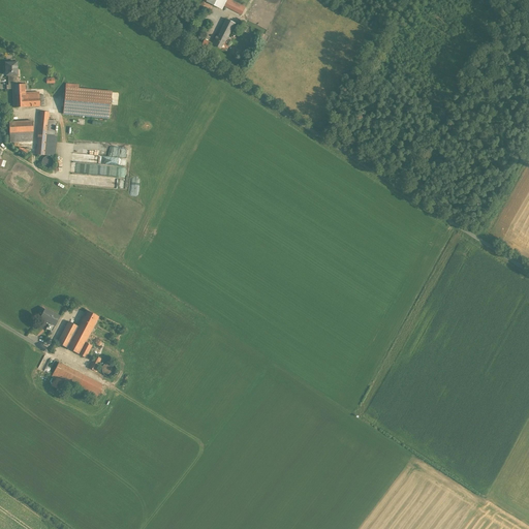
[(213,0),(243,13),(248,3),(241,0),(213,0)]
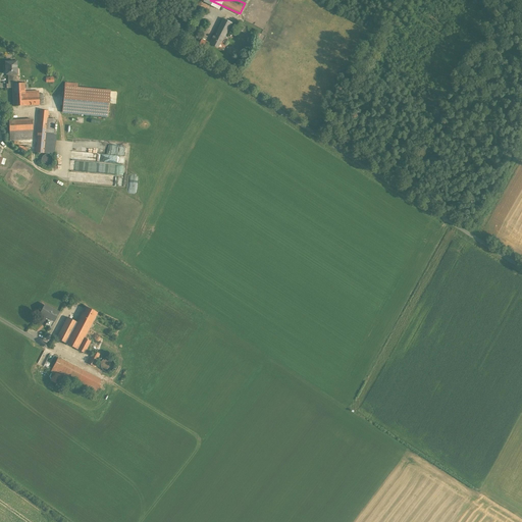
[(233,17),(224,13),(212,38),(221,42),(233,17)]
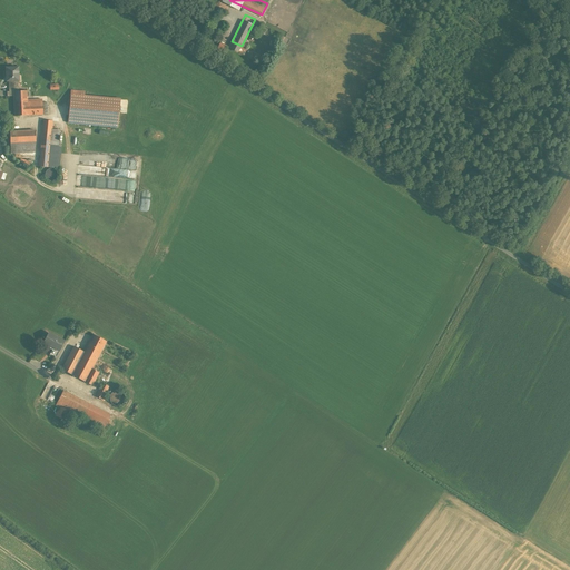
[(224,53),(228,47),(222,42),(216,49),(224,53)]
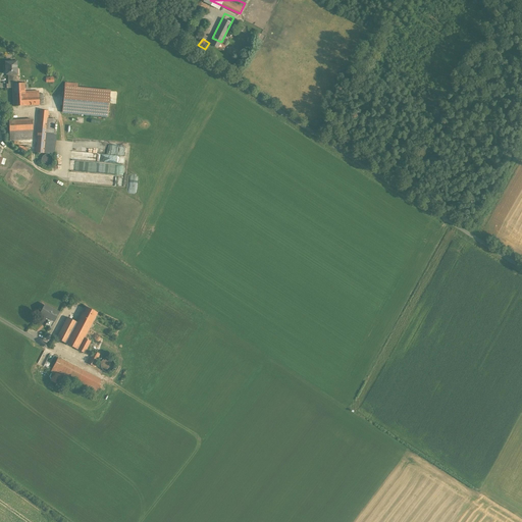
[(9,62),(5,62),(6,74),(9,74),(9,81),(8,81),(8,84),(12,84),(17,84),(16,68),(17,68),(16,62),(9,62)]
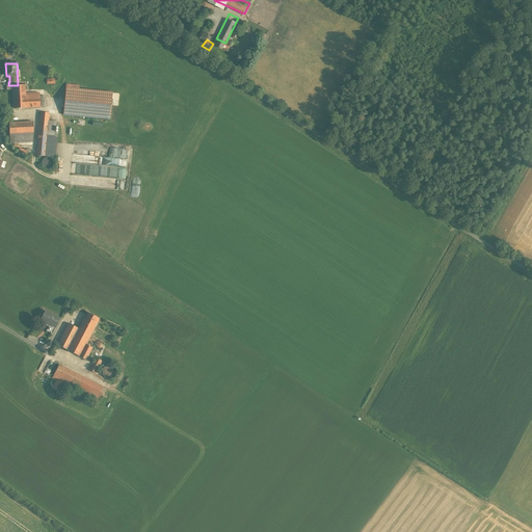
[(79,85),(67,84),(64,114),(77,115),(109,118),(111,92),(78,89),(79,85)]
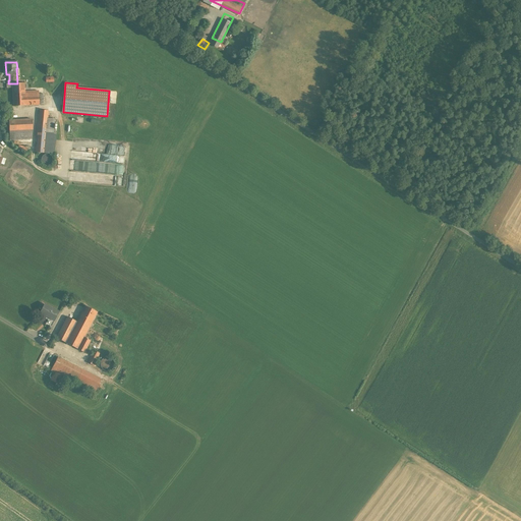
[(17,83),(12,83),(12,88),(13,106),(44,105),(43,94),(39,94),(39,92),(30,92),(30,93),(24,93),(24,83),(17,83)]
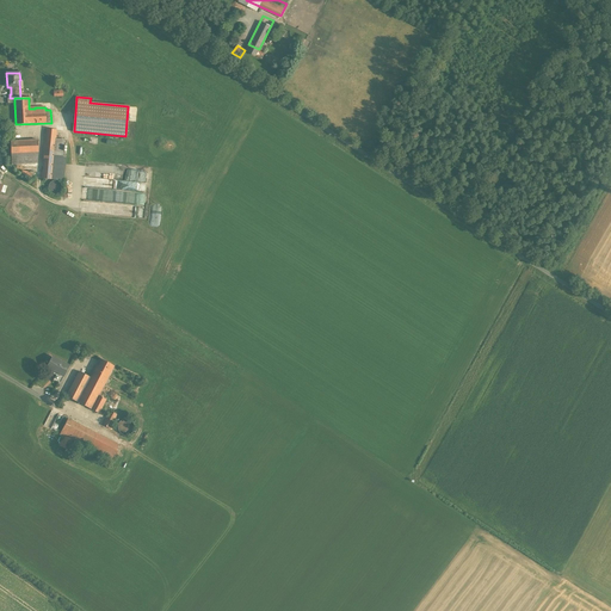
[(56,130),(47,129),(42,179),(54,180),(56,156),(62,156),(63,140),(55,139),(56,130)]
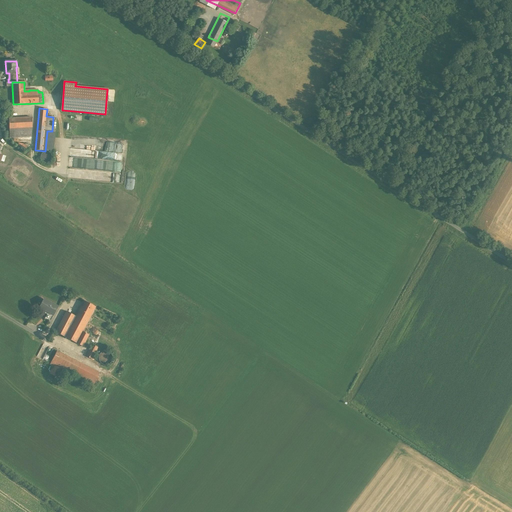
[(32,117),(9,118),(9,138),(31,137),(32,127),(32,117)]
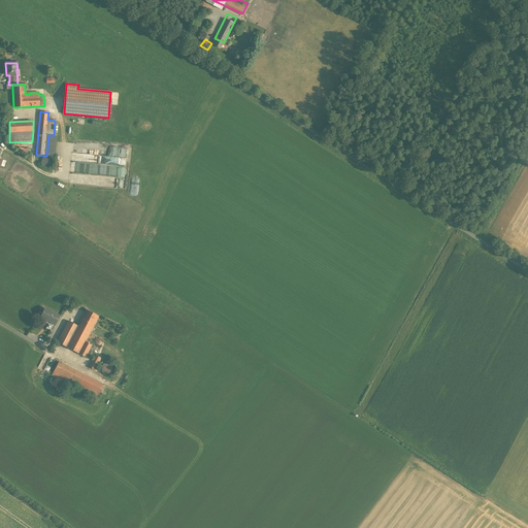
[(51,158),(48,158),(46,158),(44,159),(43,160),(42,162),(42,164),(43,166),(44,167),(45,168),(47,168),(50,168),(52,167),(53,166),(54,164),(54,162),(53,161),(52,159),(51,158)]
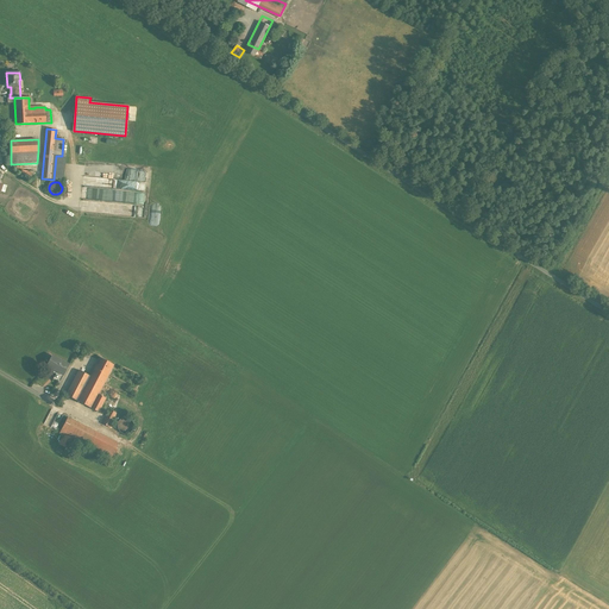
[(85,200),(144,205),(144,190),(86,187),(85,200)]
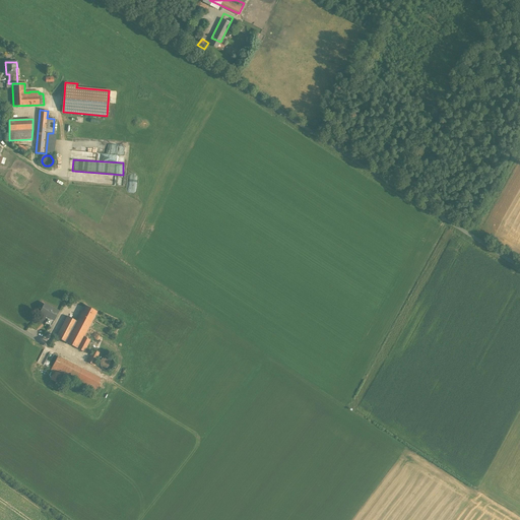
[(50,327),(58,312),(44,304),(40,313),(49,317),(45,324),(50,327)]
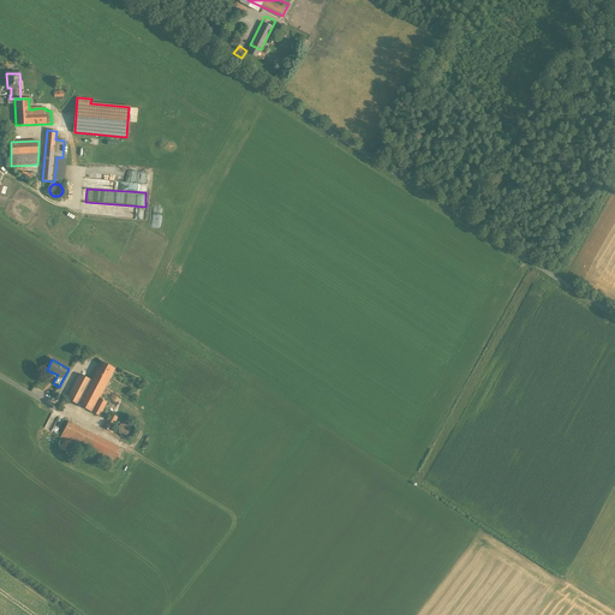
[(79,374),(66,399),(102,417),(109,404),(99,399),(115,369),(101,362),(91,380),(79,374)]
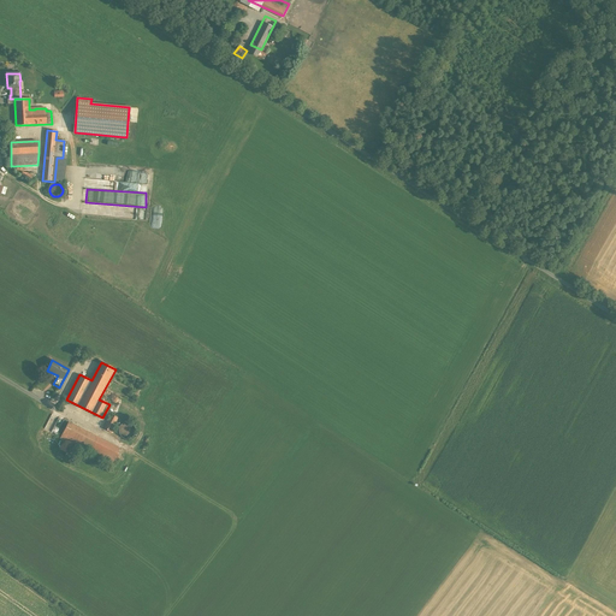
[(118,418),(112,415),(105,430),(112,433),(114,428),(113,428),(118,418)]
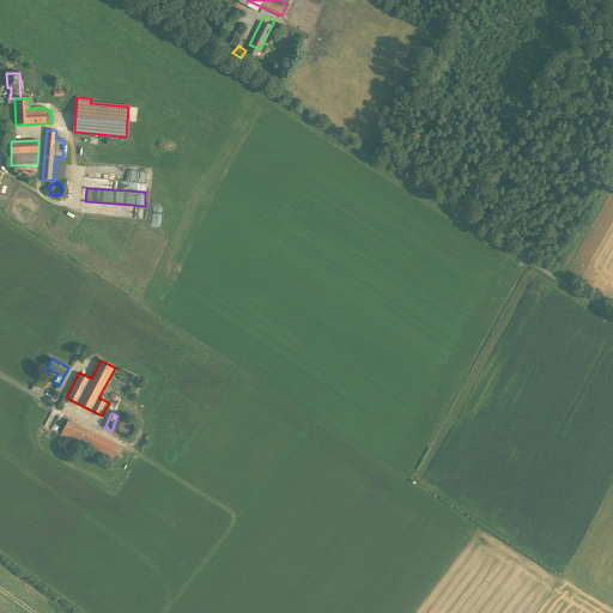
[(119,447),(68,420),(60,436),(64,438),(59,447),(68,451),(73,442),(110,461),(119,447)]
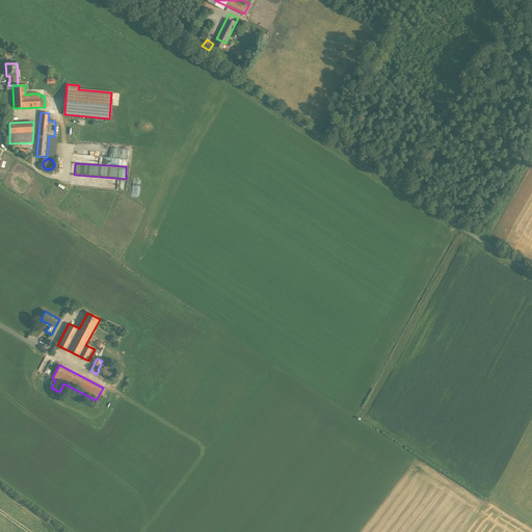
[(110,365),(108,365),(106,366),(104,367),(102,369),(102,371),(102,374),(103,376),(104,378),(107,379),(109,379),(111,379),(113,377),(115,375),(116,373),(115,370),(114,368),(113,366),(110,365)]
